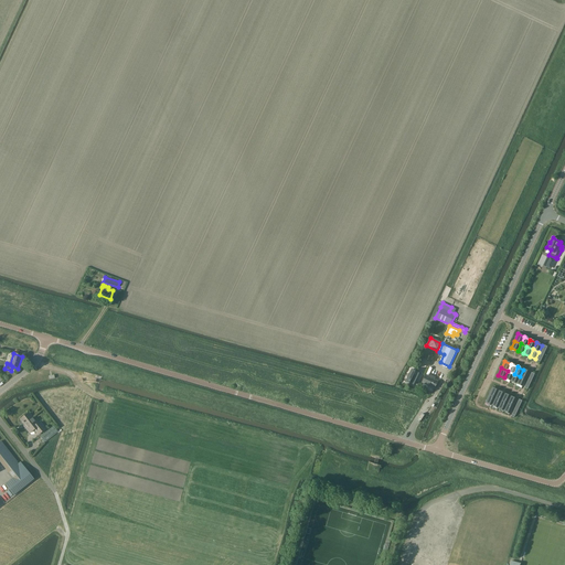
[(523,370),(520,376),(526,380),(530,372),(523,370)]
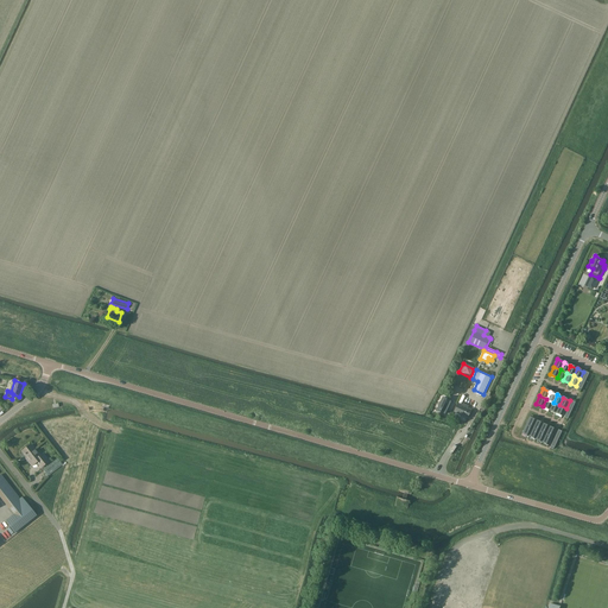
[(437,410),(445,415),(451,403),(443,399),(437,410)]
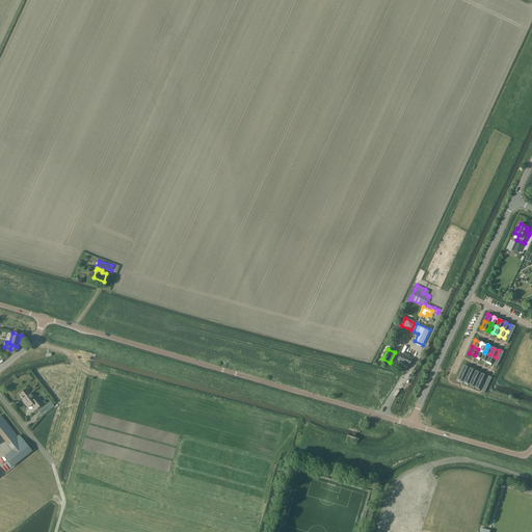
[(478,349),(475,355),(481,358),(484,352),(478,349)]
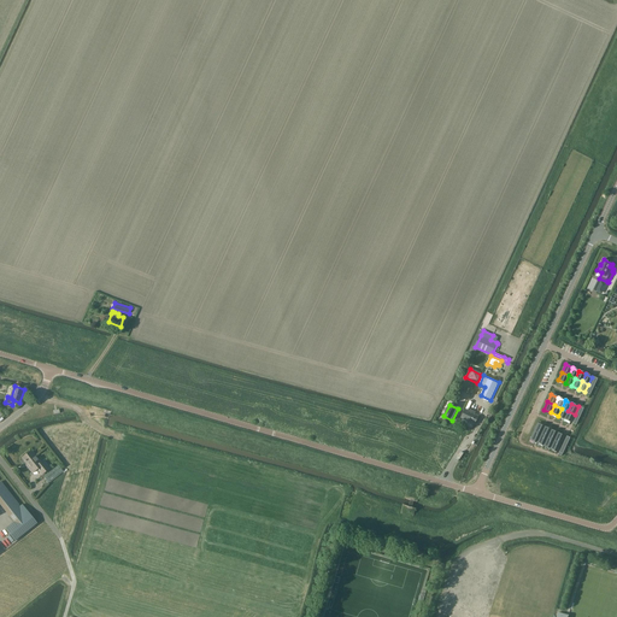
[(562,409),(558,416),(564,419),(568,411),(562,409)]
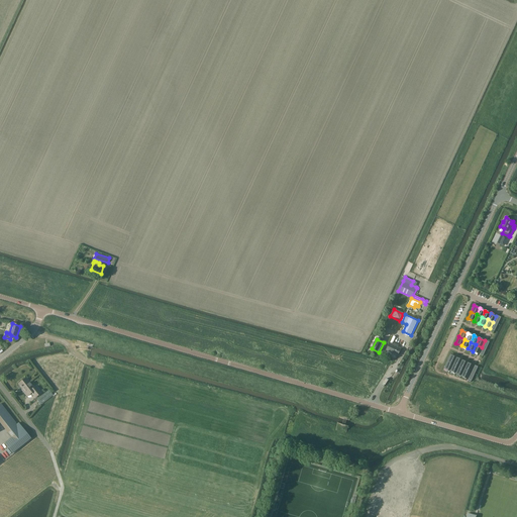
[(398,355),(401,348),(398,347),(399,345),(394,343),(393,344),(390,343),(387,350),(398,355)]
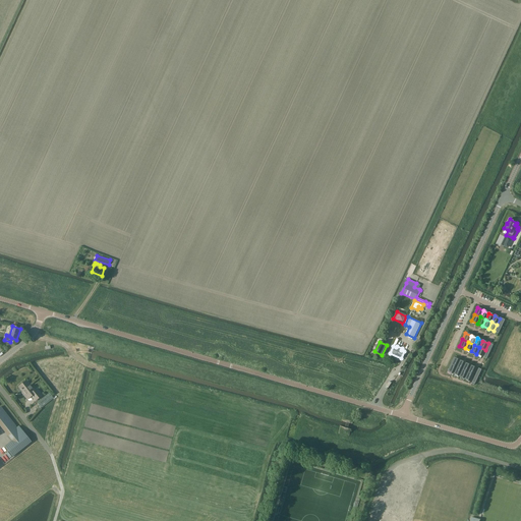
[(479,347),(476,354),(482,356),(485,350),(479,347)]
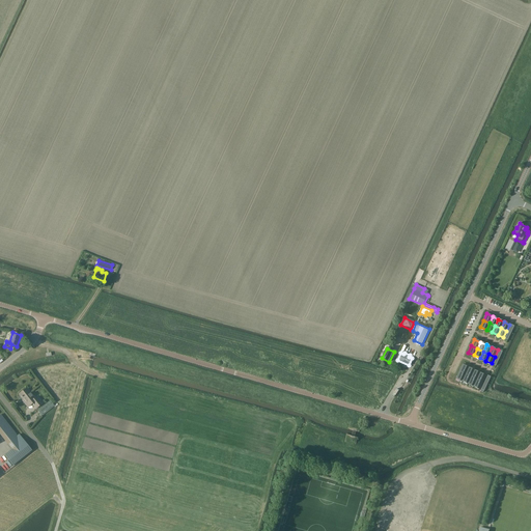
[(463,365),(459,371),(466,374),(469,367),(463,365)]
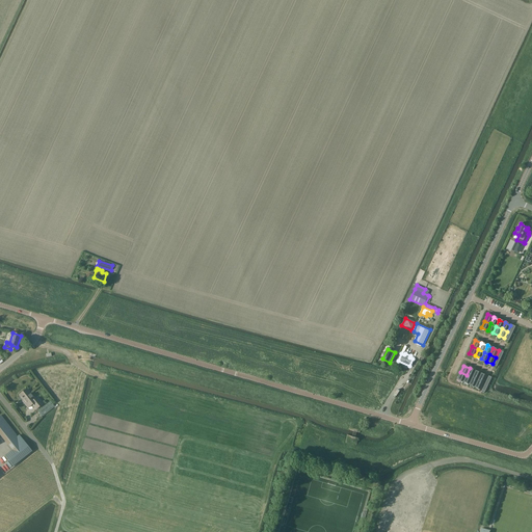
[(470,368),(467,375),(472,377),(475,371),(470,368)]
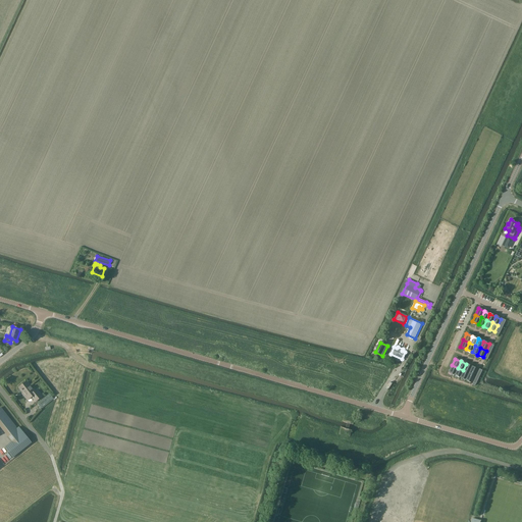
[(466,364),(463,370),(468,373),(471,367),(466,364)]
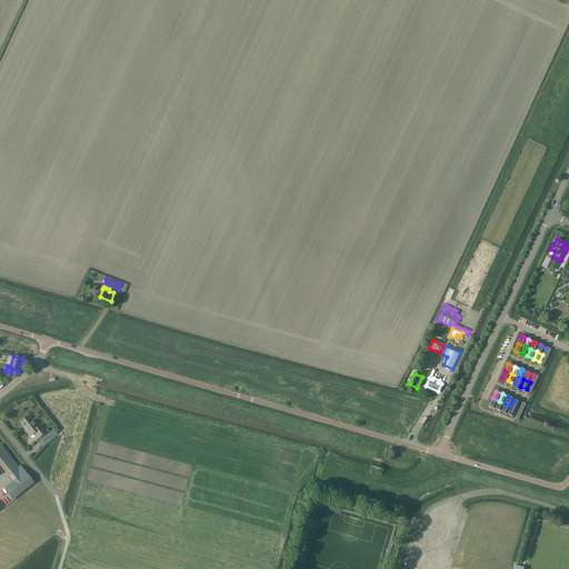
[(492,398),(489,406),(496,408),(499,401),(492,398)]
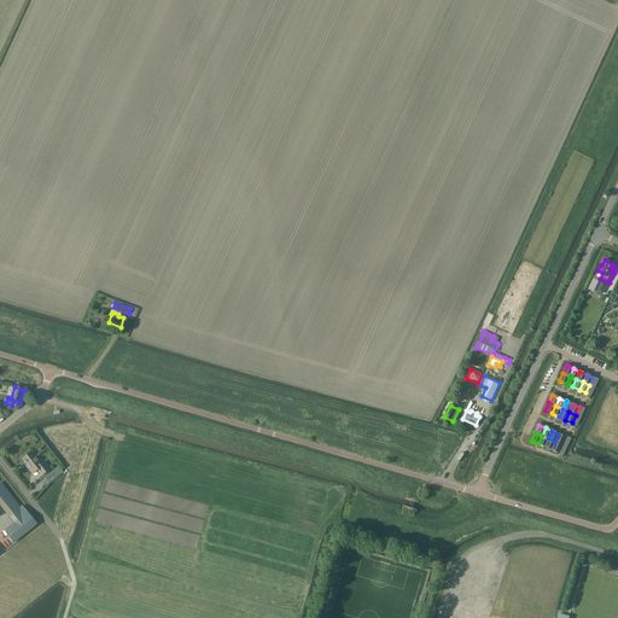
[(558,435),(554,442),(561,445),(565,437),(558,435)]
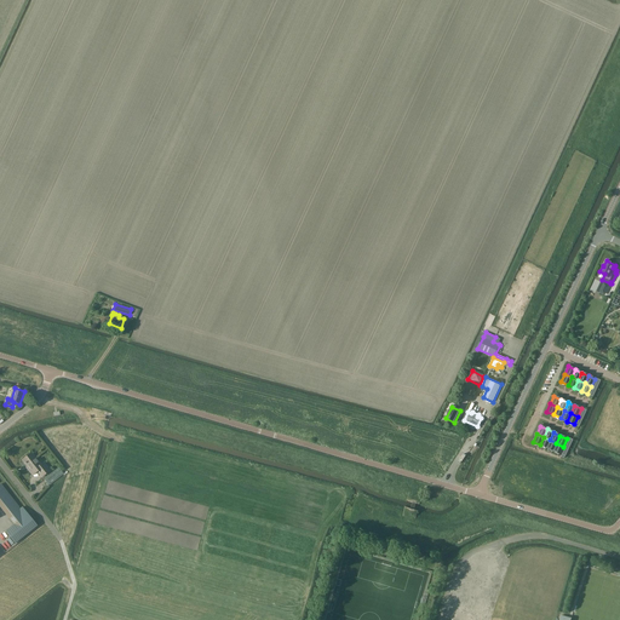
[(544,437),(540,445),(546,448),(550,440),(544,437)]
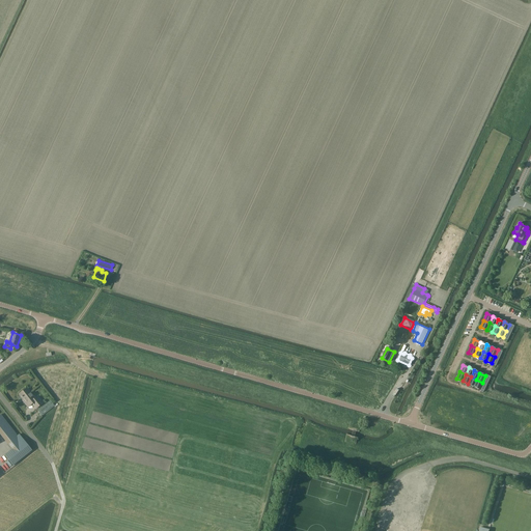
[(471,376),(468,384),(474,386),(476,380),(471,376)]
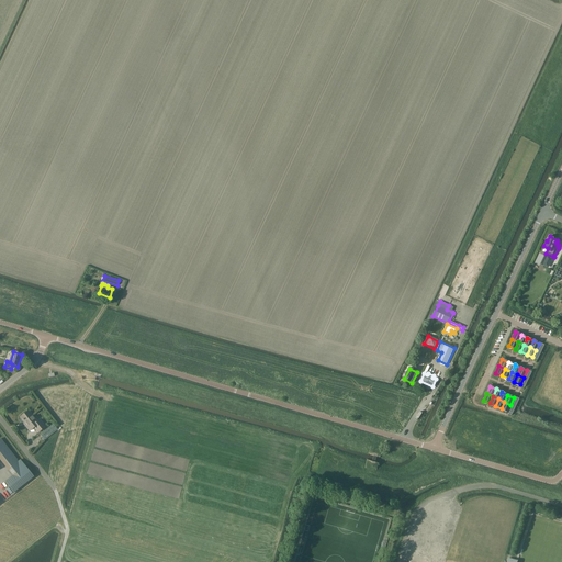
[(504,402),(502,408),(507,412),(510,405),(504,402)]
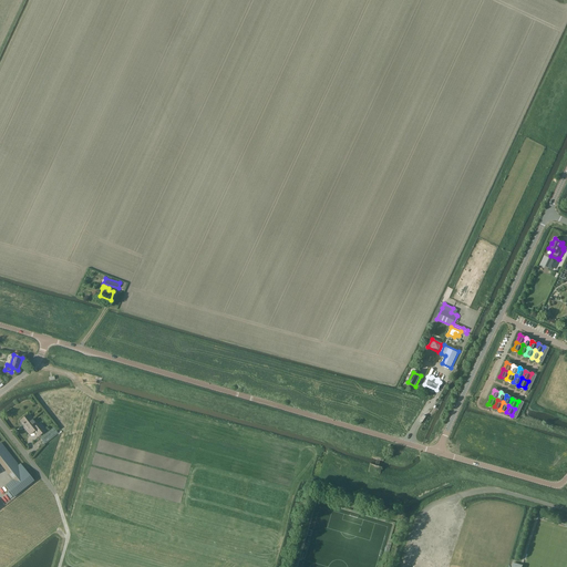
[(39,435),(44,430),(40,424),(37,425),(29,415),(21,421),(28,429),(27,430),(30,433),(34,430),(39,435)]
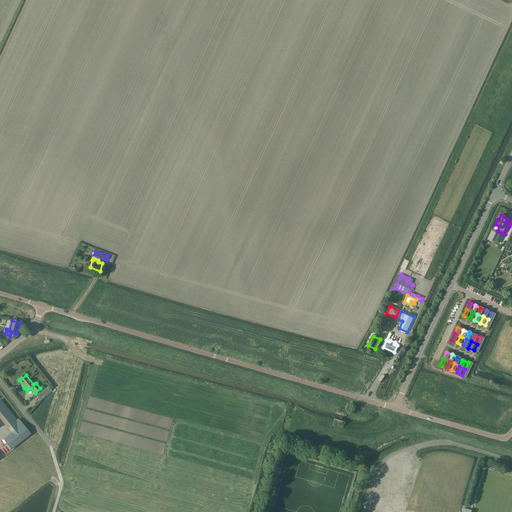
[(48,387),(36,396),(40,401),(52,392),(48,387)]
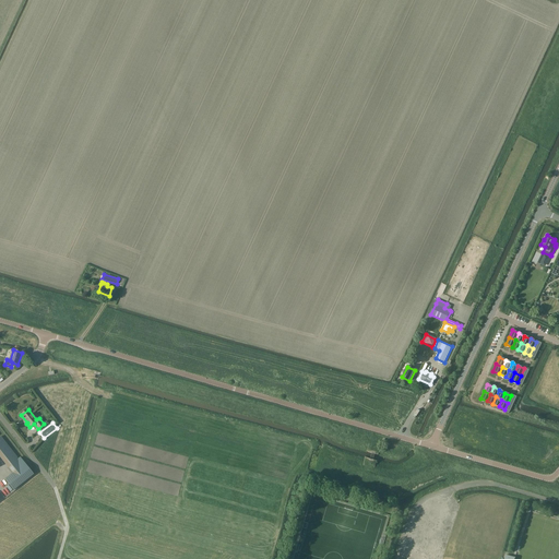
[(24,466),(0,437),(0,456),(14,475),(24,466)]
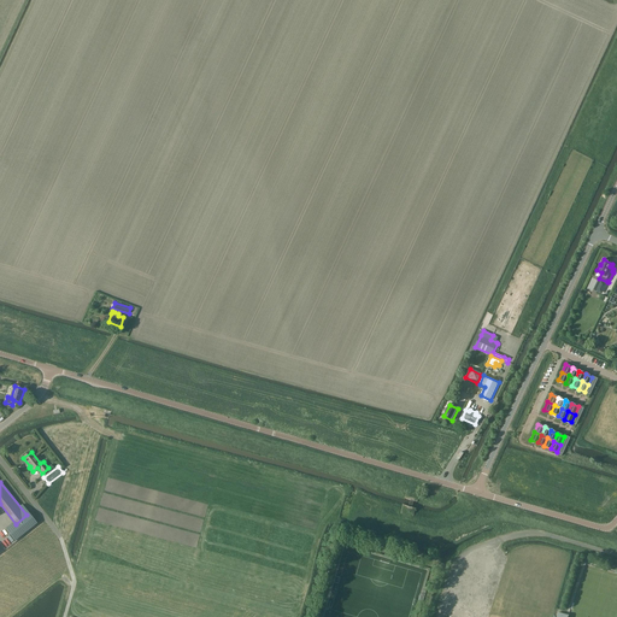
[(407,489),(405,499),(410,500),(417,503),(419,493),(407,489)]
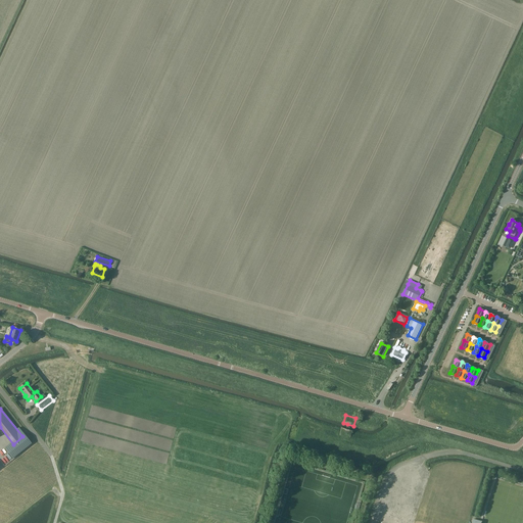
[(346,429),(341,428),(339,436),(350,438),(352,431),(346,429)]
